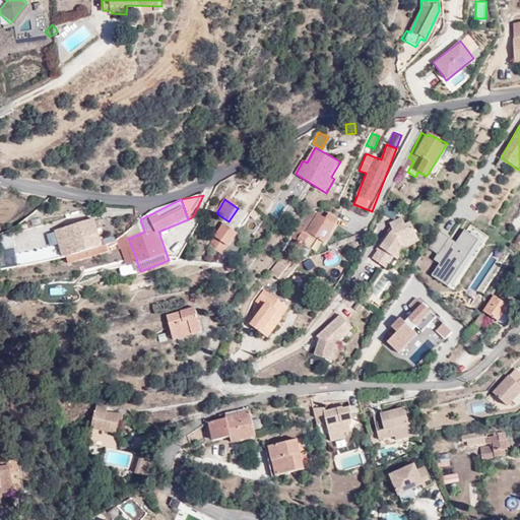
[(278,218),(286,205),(279,201),(271,213),(278,218)]
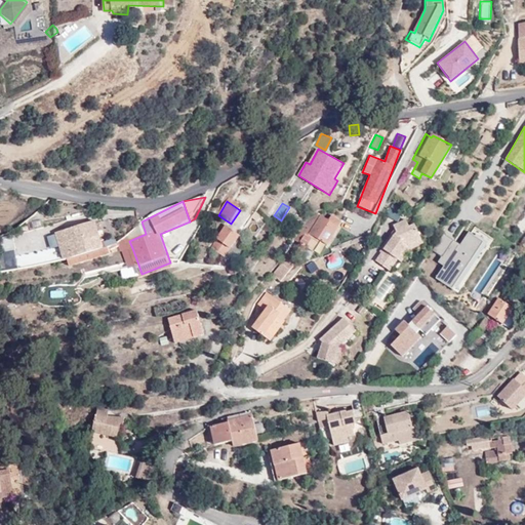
[(307,216),(291,241),(305,249),(312,237),(319,242),(327,246),(341,223),(331,217),(328,221),(318,216),(307,216)]
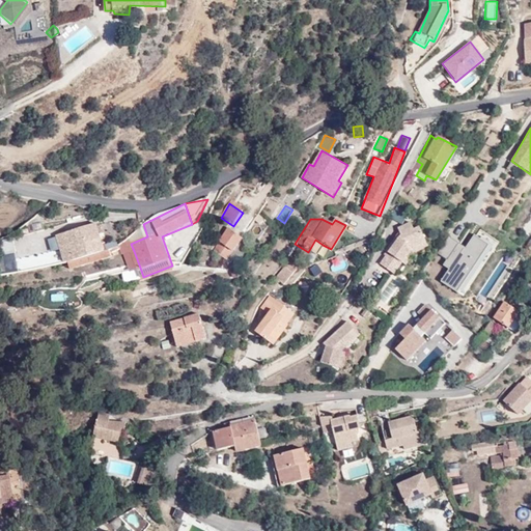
[(383,254),(384,255),(376,264),(382,268),(383,267),(393,275),(401,263),(410,251),(425,243),(418,226),(413,229),(410,222),(396,227),(398,232),(384,251),(385,252),(383,254)]
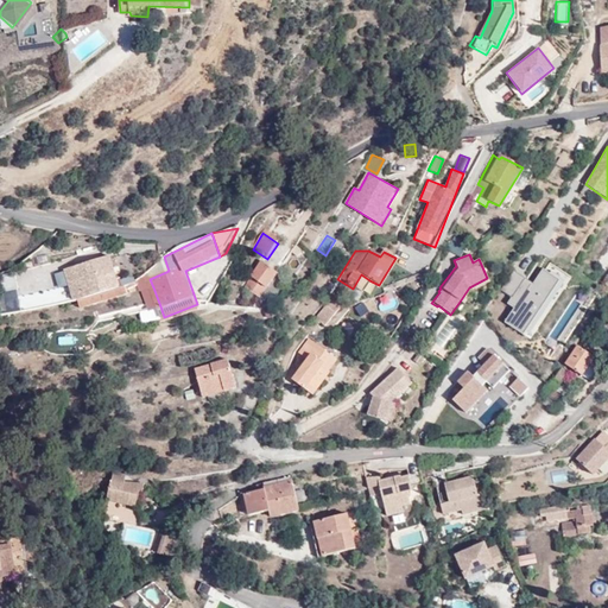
[(82,299),(118,289),(108,258),(74,267),(82,299)]
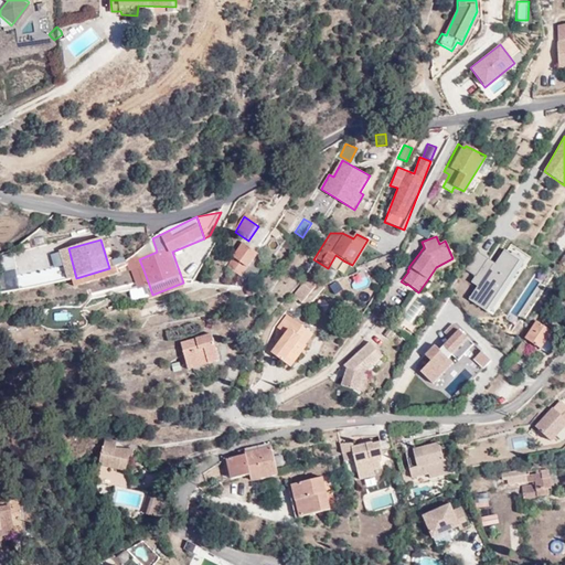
[(476,251),(465,270),(478,277),(466,300),(496,316),(529,255),(508,244),(498,263),(476,251)]
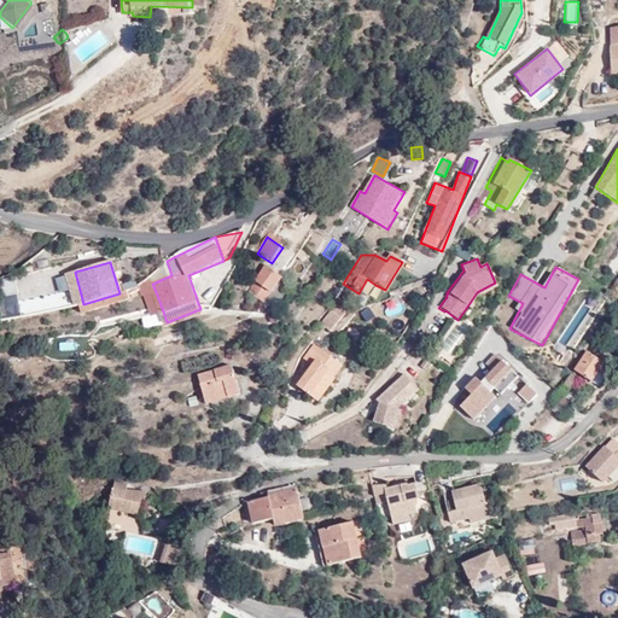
[(279,280),(264,268),(245,293),(261,305),(279,280)]
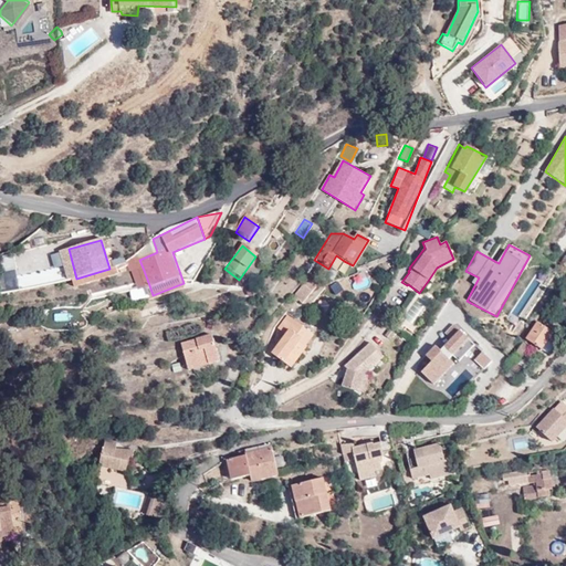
[(62,266),(65,282),(70,281),(76,279),(69,249),(59,252),(62,266)]
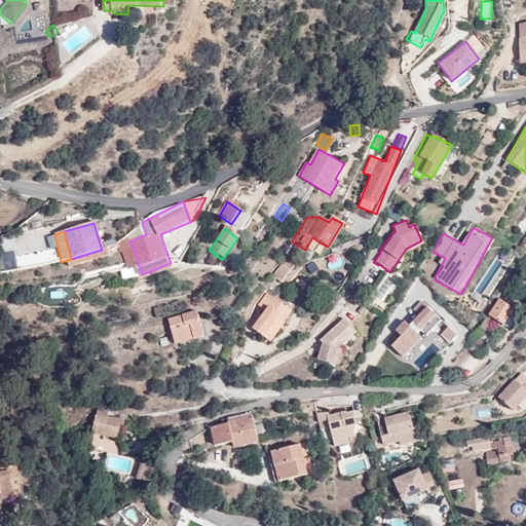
[(2,237),(2,251),(13,251),(11,237),(2,237)]
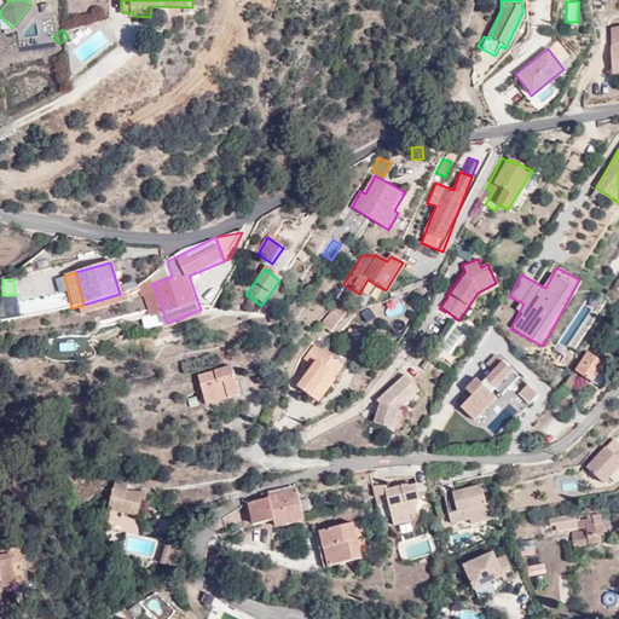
[(368,279),(359,294),(368,298),(376,285),(368,279)]
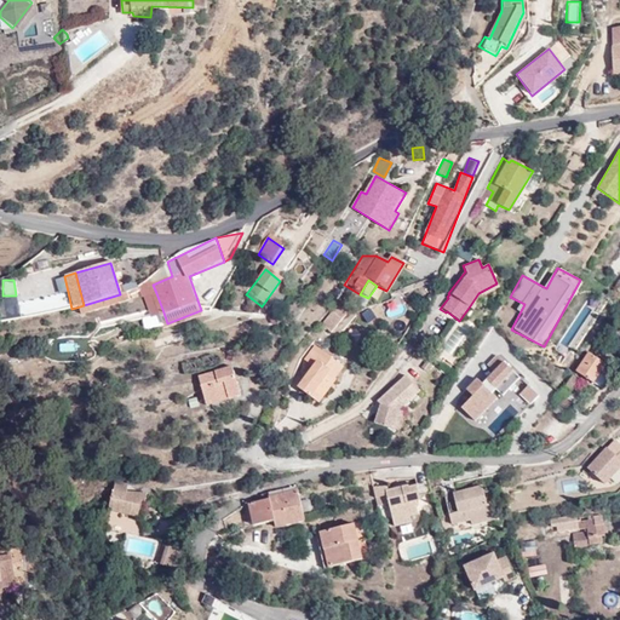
[(133,282),(124,290),(130,298),(139,290),(133,282)]
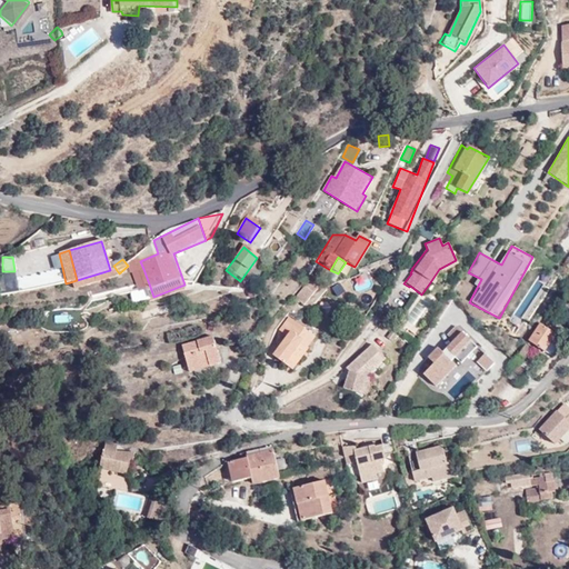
[(430,282),(431,283),(436,286),(446,272),(459,266),(456,260),(439,269),(430,282)]
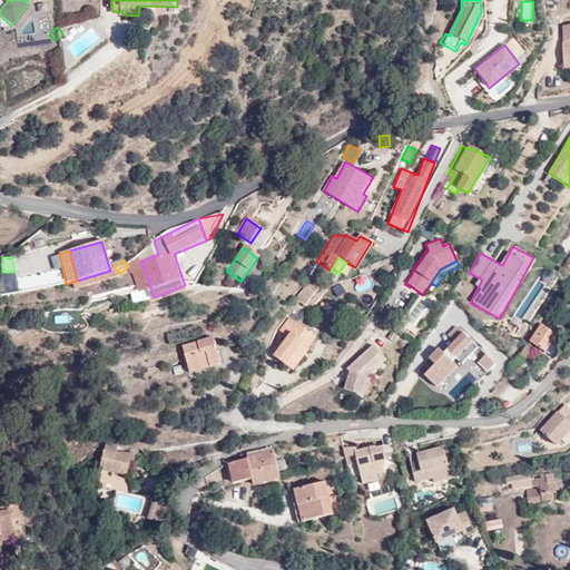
[(331,271),(316,262),(307,277),(321,287),(331,271)]
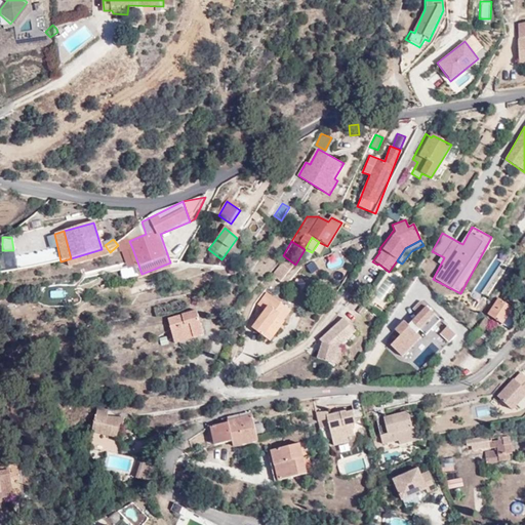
[(13,255),(15,269),(61,261),(57,247),(13,255)]
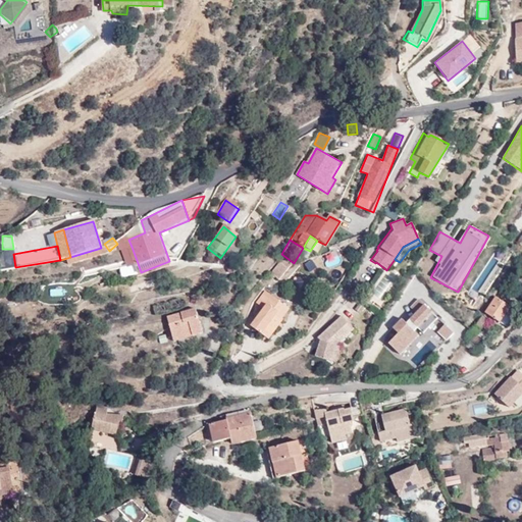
[(138,263),(132,248),(132,247),(121,251),(127,267),(138,263)]
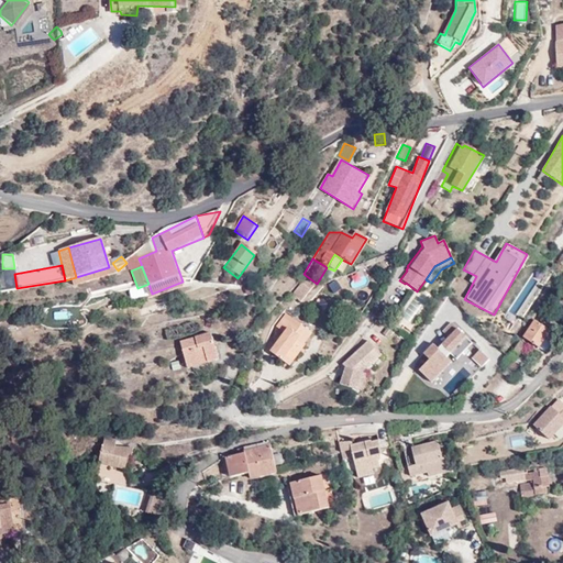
[(76,277),(69,279),(72,285),(83,283),(114,274),(112,267),(109,267),(76,277)]
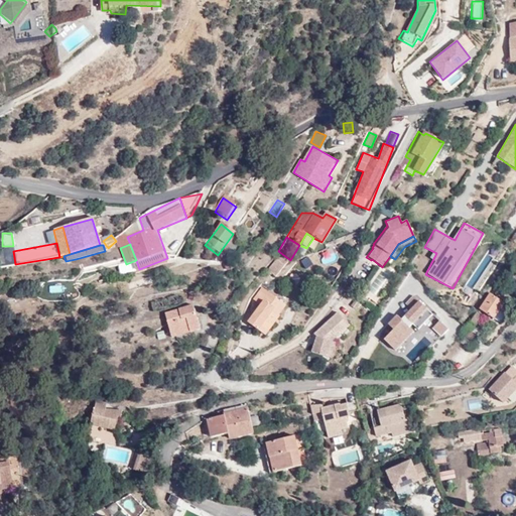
[(13,246),(2,246),(2,267),(15,264),(13,251),(13,246)]
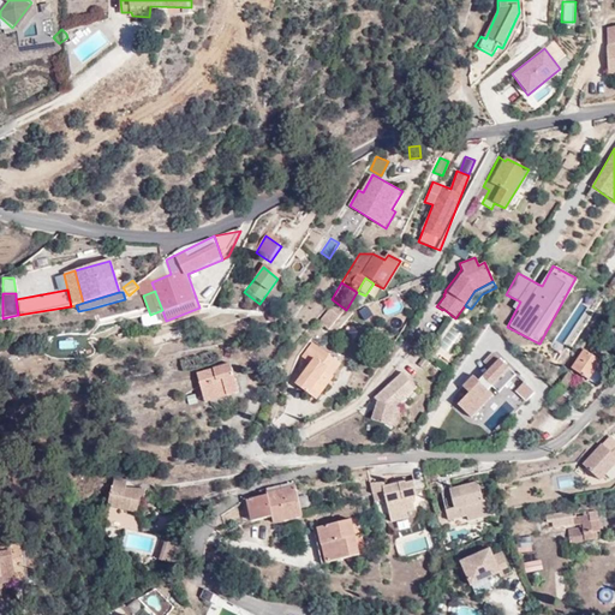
[(568,347),(593,299),(583,293),(557,341),(568,347)]
